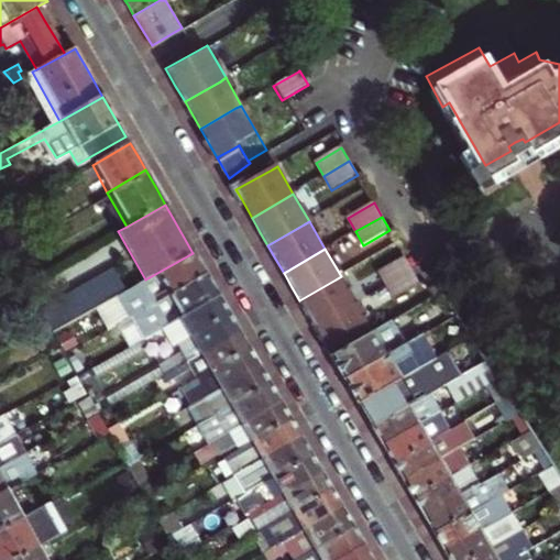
[(145,280),(125,291),(117,296),(128,317),(132,315),(206,274),(200,264),(193,253),(145,280)]
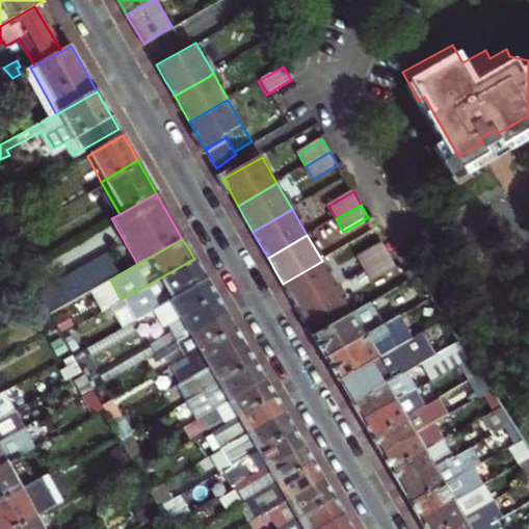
[(382,243),(358,257),(365,270),(386,259),(391,256),(382,243)]
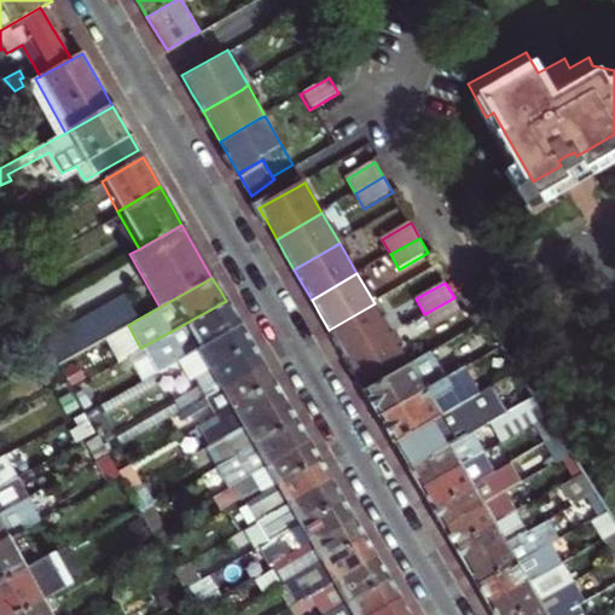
[(128,325),(138,319),(125,295),(44,341),(50,350),(57,365),(105,337),(121,329),(128,325)]
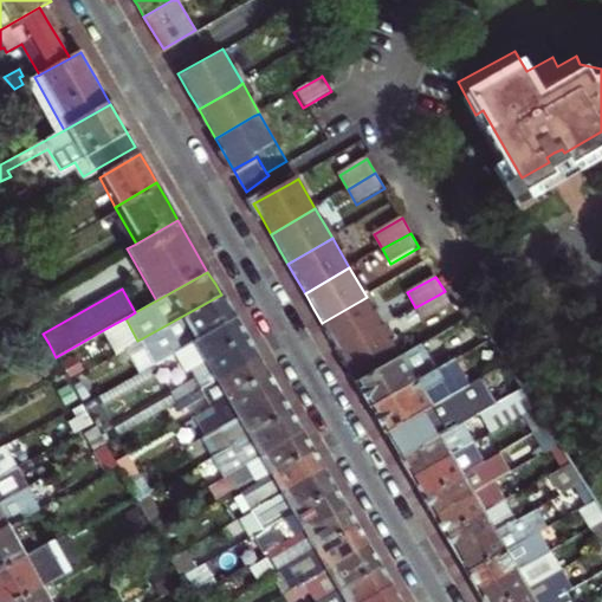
[(453,306),(445,291),(415,308),(425,323),(453,306)]
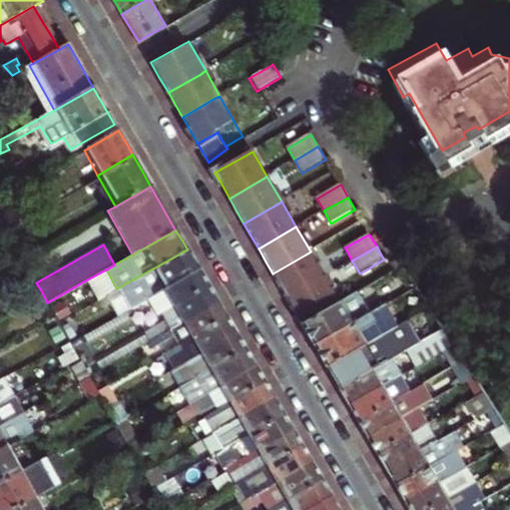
[(193,261),(187,249),(120,287),(131,306),(148,297),(198,269),(193,261)]
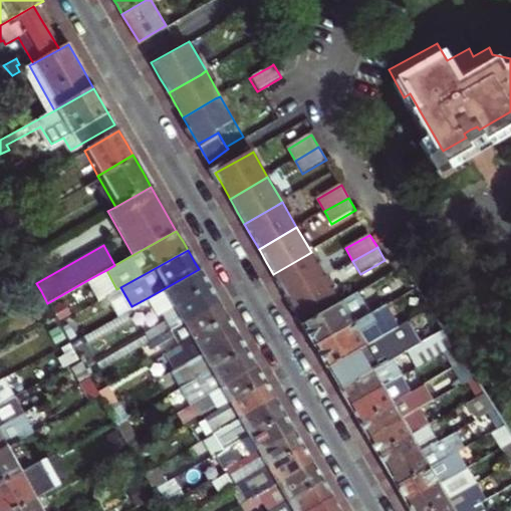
[(306,255),(273,274),(280,285),(288,299),(320,280),(326,277),(311,252),(306,255)]
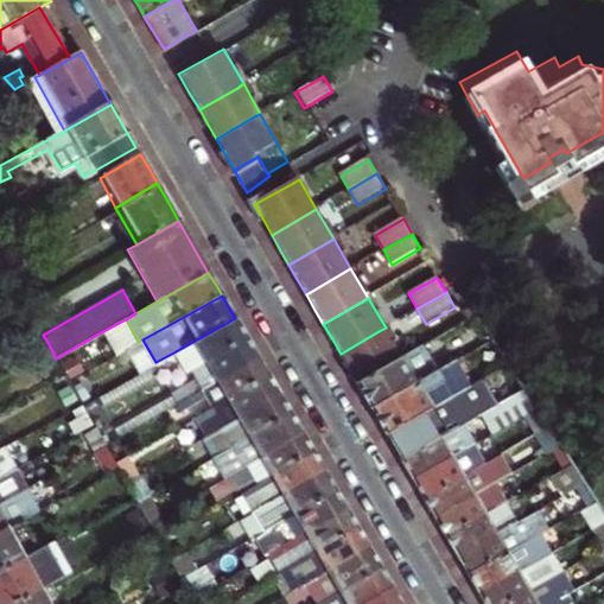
[(186,372),(194,367),(247,337),(241,329),(235,318),(176,351),(186,372)]
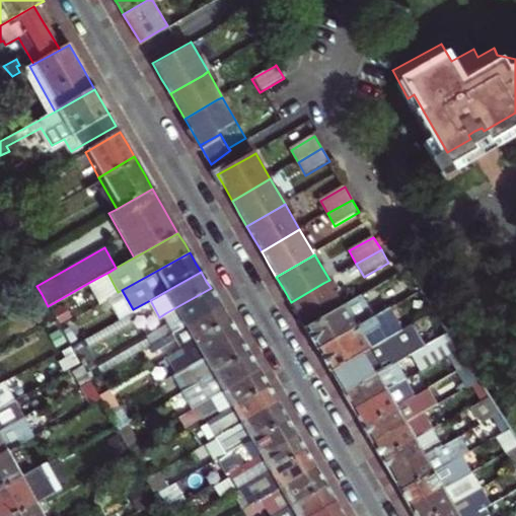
[(118,292),(107,273),(101,276),(88,283),(98,302),(106,298),(118,292)]
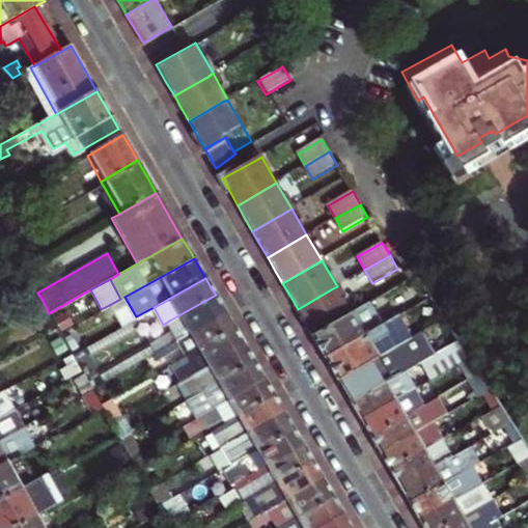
[(331,289),(298,309),(305,322),(312,334),(351,310),(337,286),(331,289)]
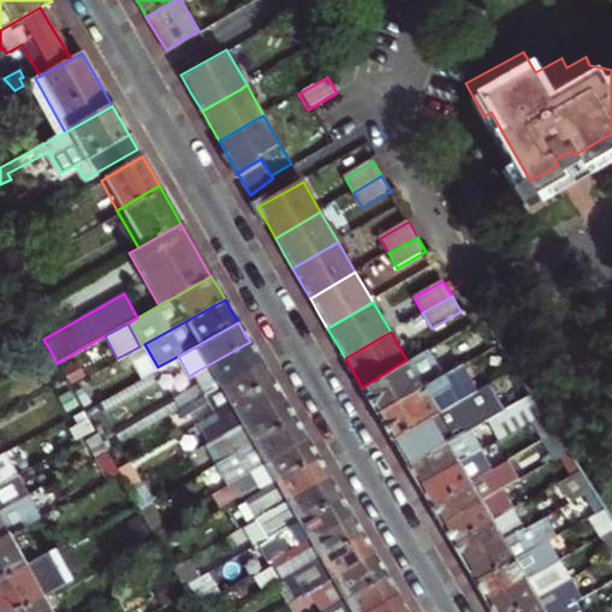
[(196,372),(207,392),(262,362),(256,352),(250,342),(196,372)]
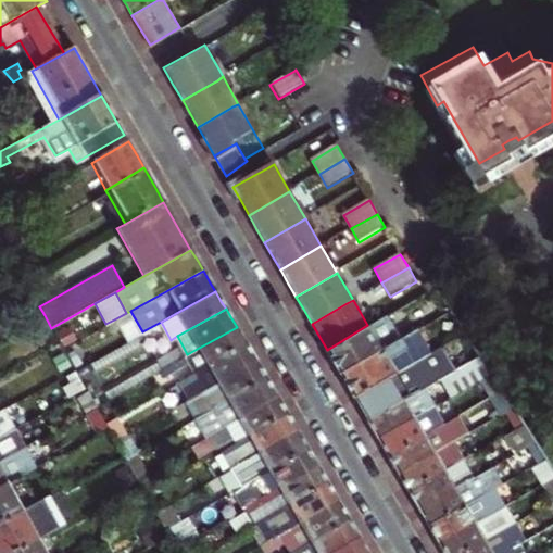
[(142,331),(130,311),(126,313),(114,319),(127,341),(142,331)]
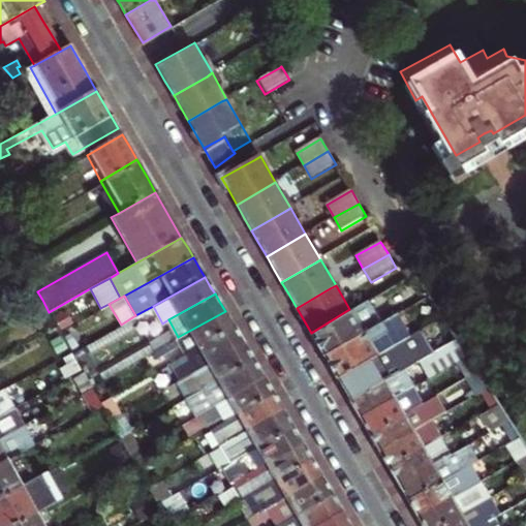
[(317,344),(325,356),(381,321),(368,298),(349,309),(311,333),(317,344)]
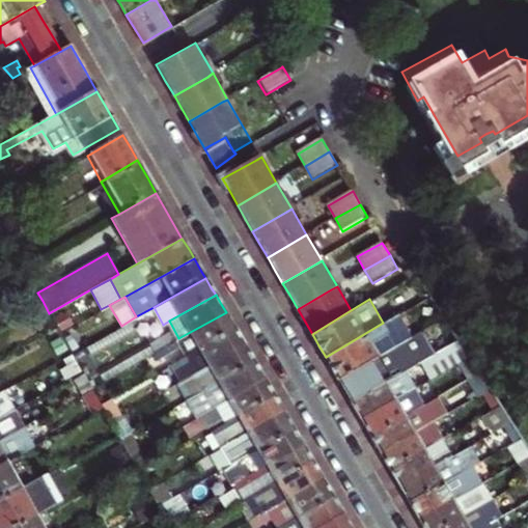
[(201,349),(235,330),(231,323),(226,312),(178,338),(177,339),(182,346),(195,338),(201,349)]
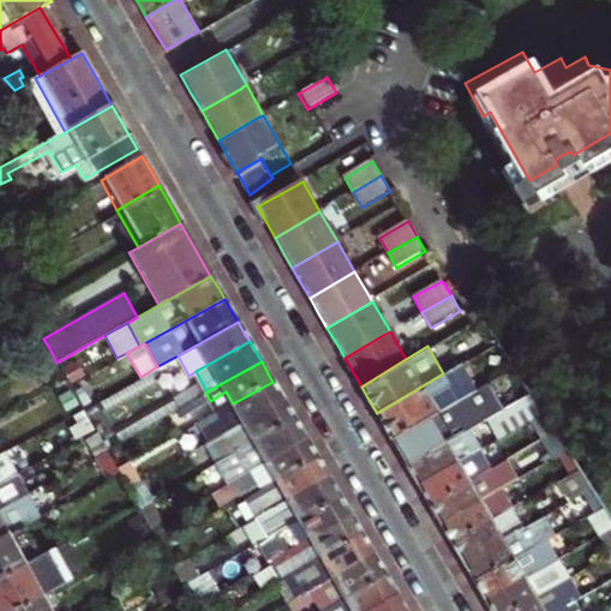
[(384,426),(391,438),(475,388),(461,364),(443,373),(377,413),(384,426)]
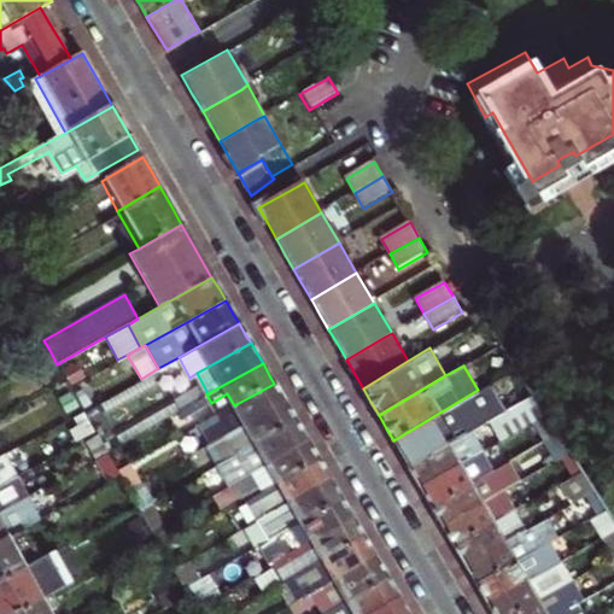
[(210,445),(229,434),(285,403),(280,395),(274,384),(234,405),(199,426),(210,445)]
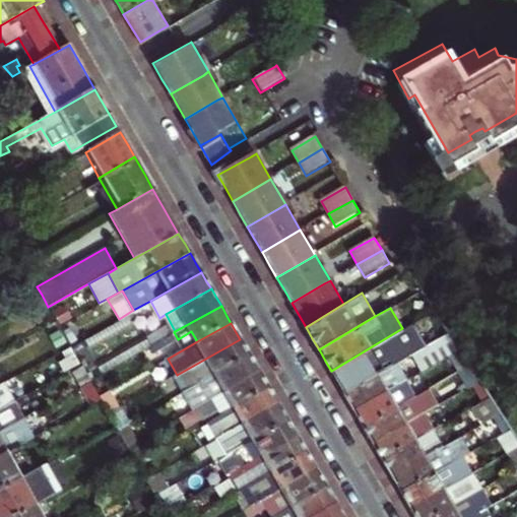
[(337,381),(343,393),(423,345),(410,323),(402,328),(331,371),(337,381)]
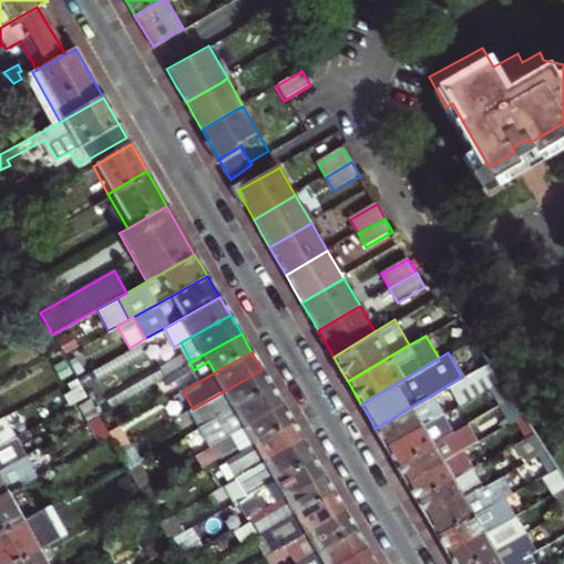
[(375,429),(385,447),(434,417),(496,379),(486,362),(461,377),(375,429)]
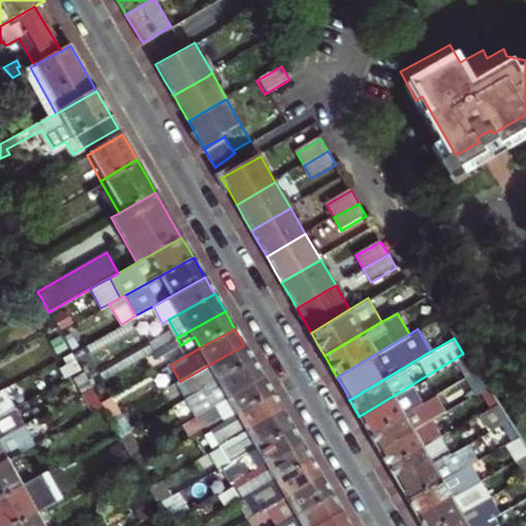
[(206,389),(253,361),(249,353),(244,345),(196,372),(206,389)]
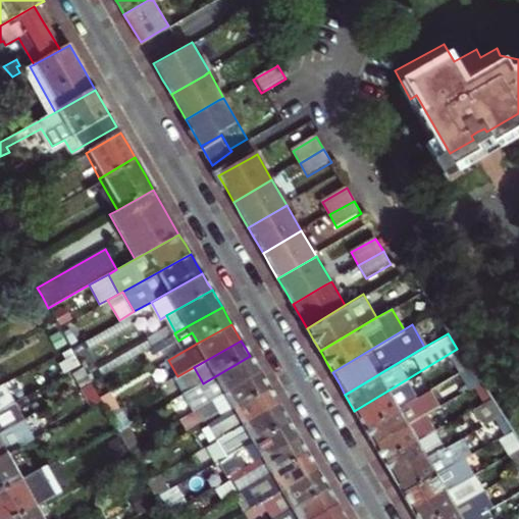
[(212,400),(260,373),(256,365),(250,356),(203,383),(212,400)]
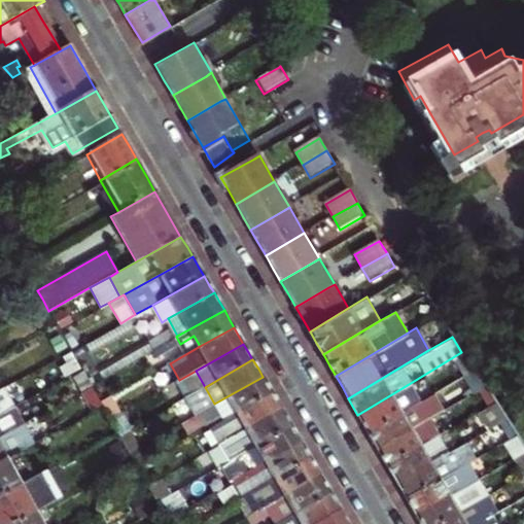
[(238,411),(272,392),(267,385),(263,377),(214,404),(217,409),(232,402),(238,411)]
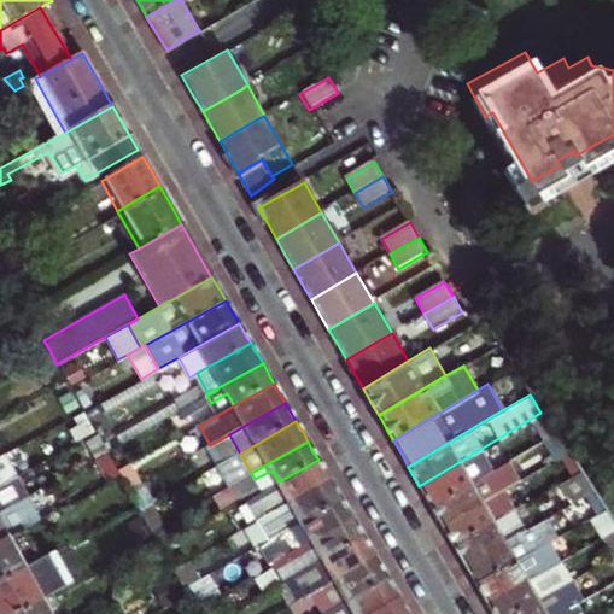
[(425,496),(431,507),(485,474),(473,454),(419,486),(425,496)]
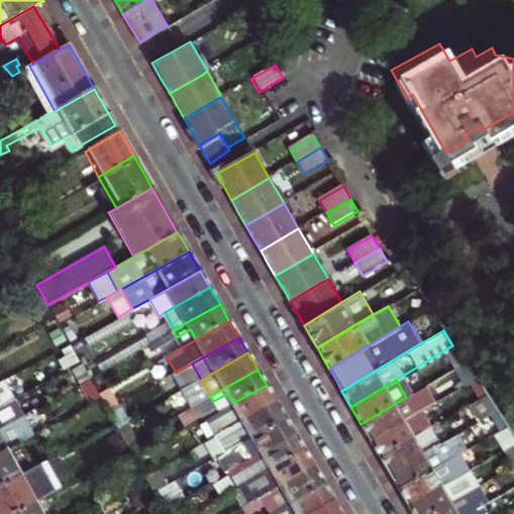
[(0,405),(14,398),(4,381),(0,383),(0,405)]
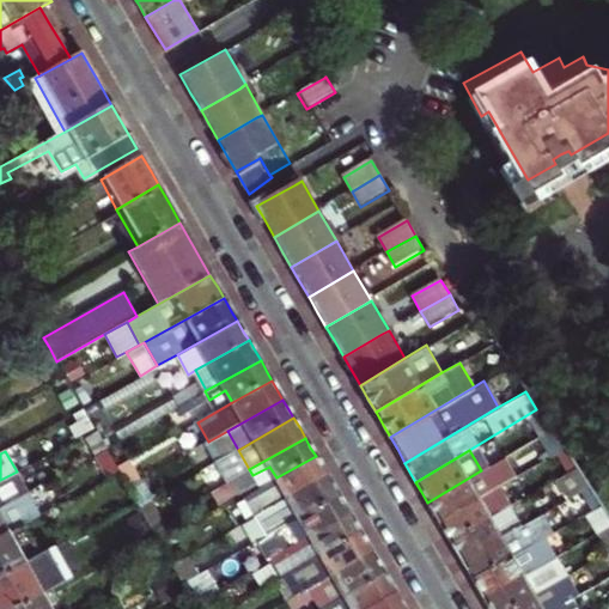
[(266,498),(270,505),(326,474),(322,467),(316,456),(276,477),(282,488),(266,498)]
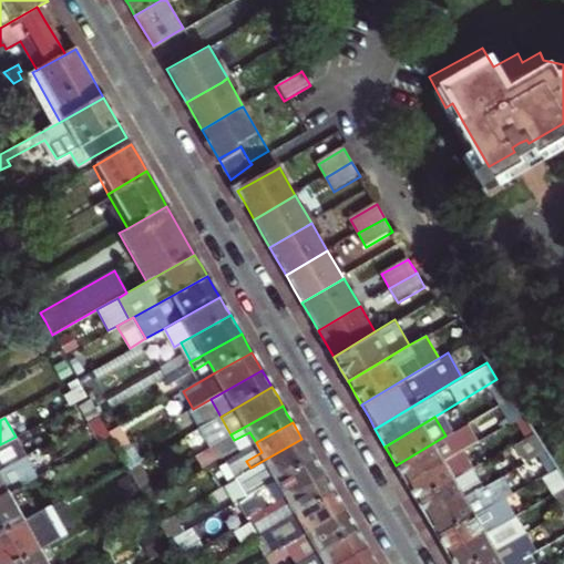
[(400,473),(406,482),(457,452),(475,440),(467,423),(445,436),(396,465),(400,473)]
